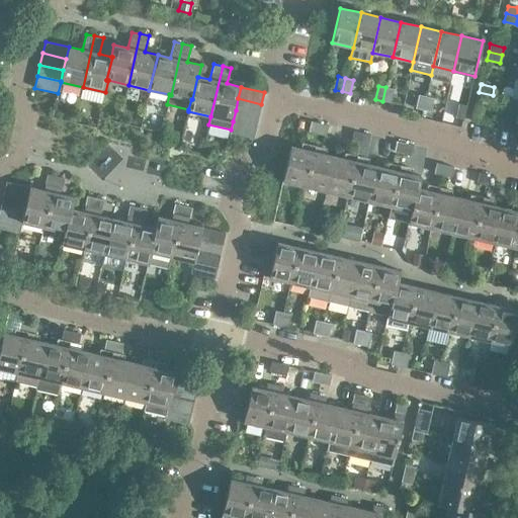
[(394,89),(385,87),(382,101),(391,102),(394,89)]
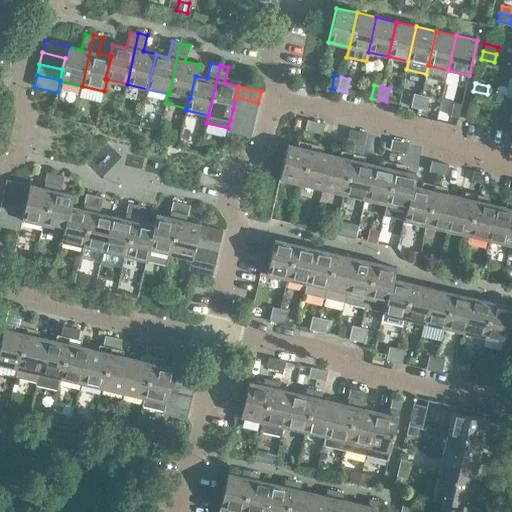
[(485,101),(487,94),(473,91),(472,98),(485,101)]
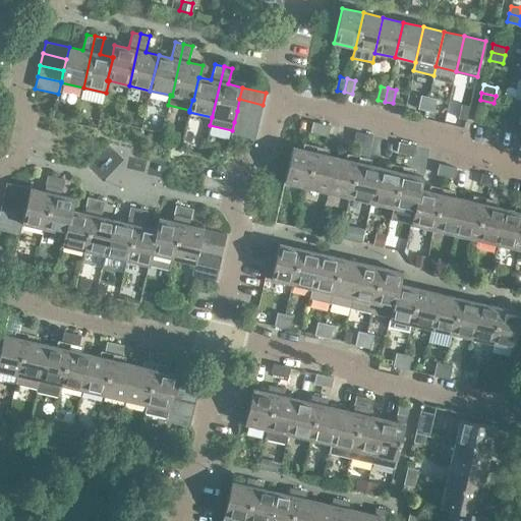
[(425,111),(428,97),(420,96),(417,109),(425,111)]
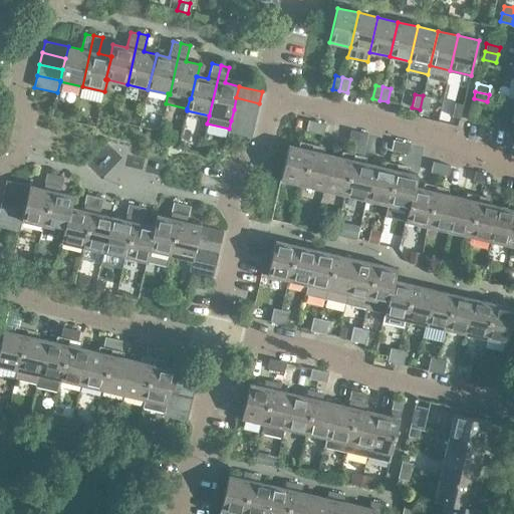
[(431,97),(423,95),(420,109),(428,110),(431,97)]
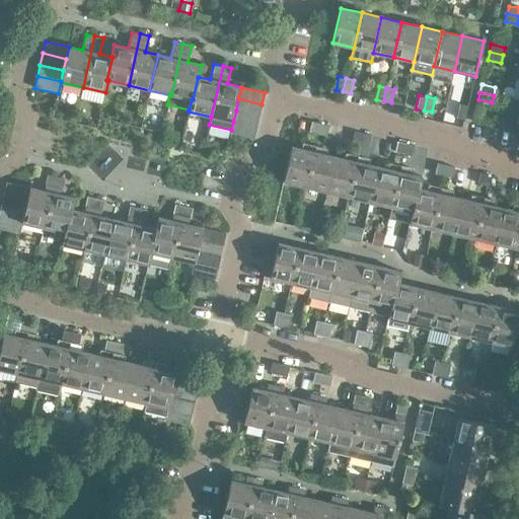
[(260,116),(262,104),(238,98),(236,110),(260,116)]
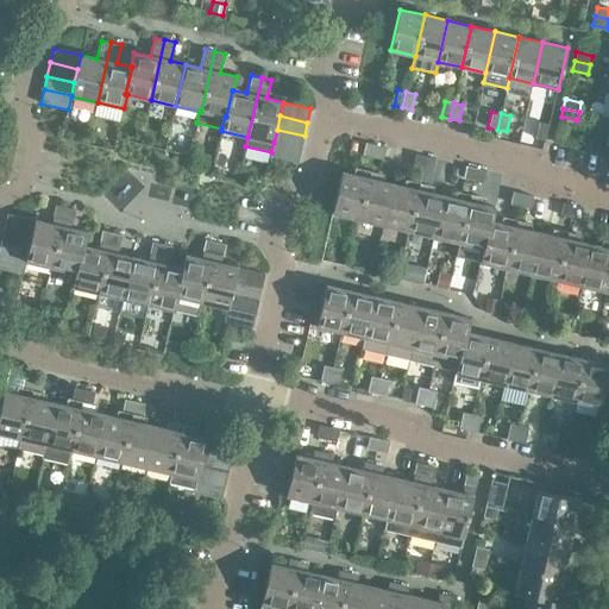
[(535,138),(545,140),(548,125),(539,123),(535,138)]
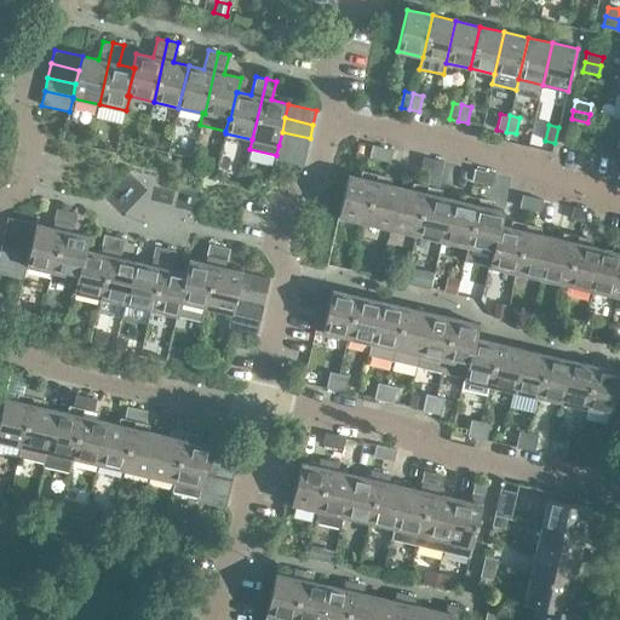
[(306,151),(310,138),(282,132),(279,145),(306,151)]
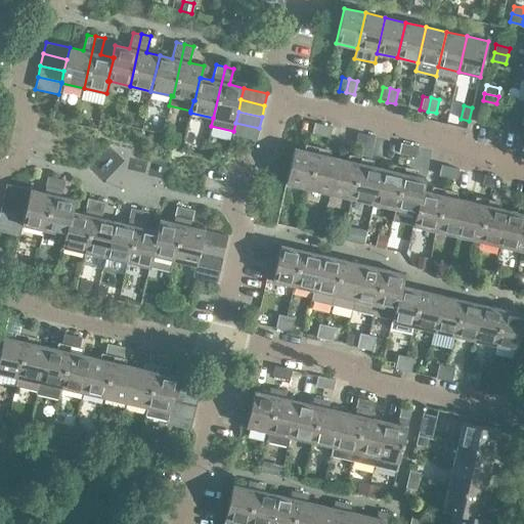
[(256,140),(259,128),(235,123),(233,131),(232,134),(256,140)]
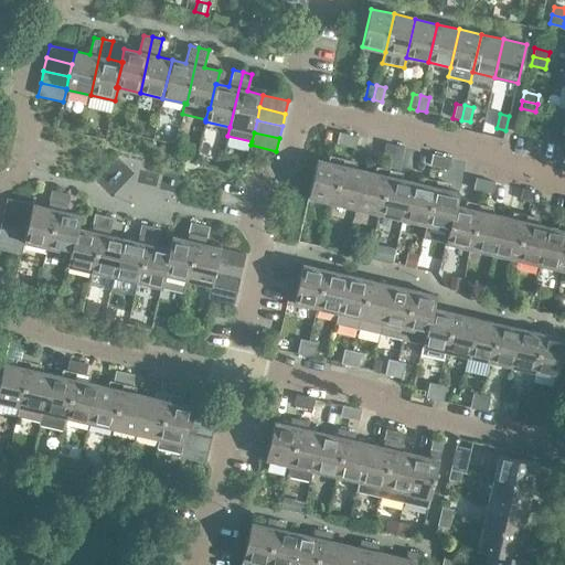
[(345,146),(349,135),(339,132),(337,144),(345,146)]
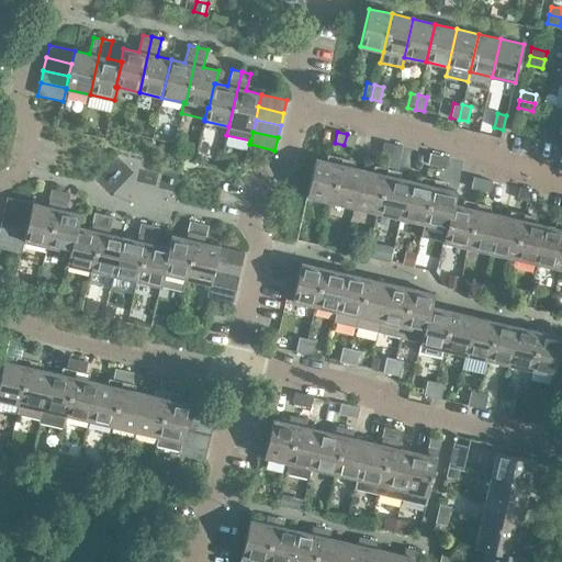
[(356,136),(347,134),(344,145),(353,147),(356,136)]
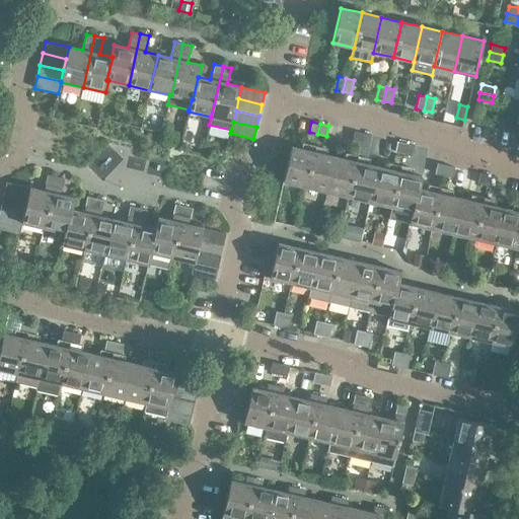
[(360,144),(363,134),(354,132),(352,142),(360,144)]
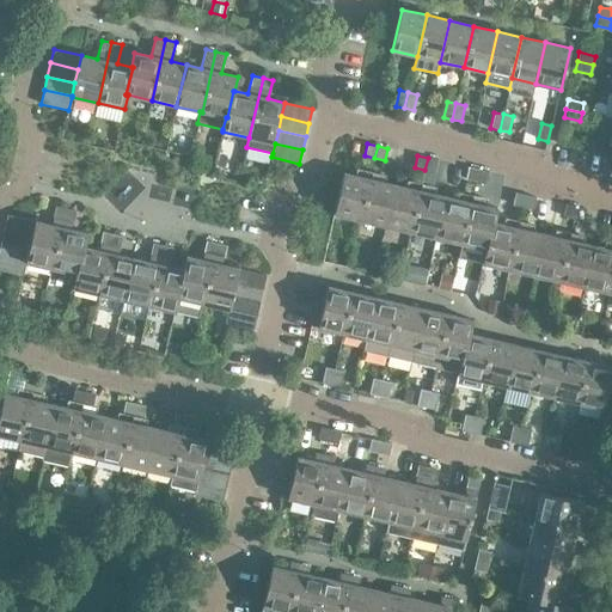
[(438,160),(428,158),(424,170),(435,172),(438,160)]
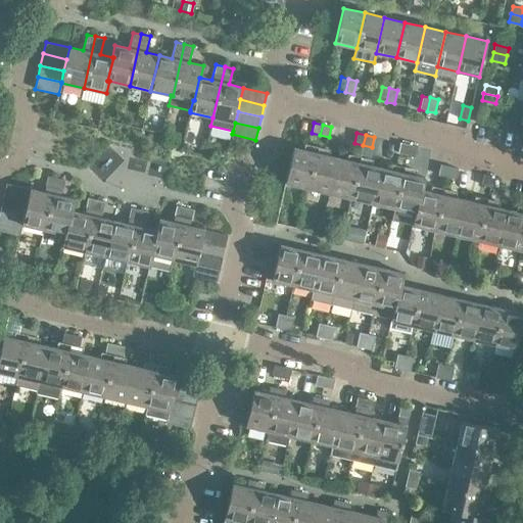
[(407,155),(409,145),(400,143),(398,153),(407,155)]
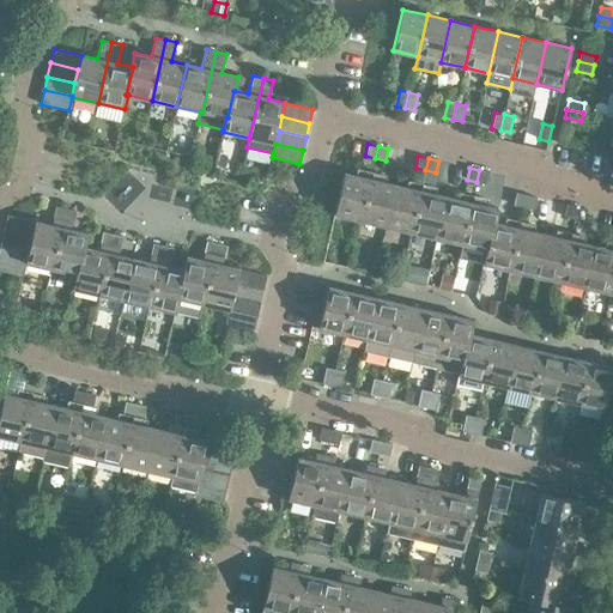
[(360,220),(372,173),(362,170),(362,173),(360,177),(344,174),(334,214),(360,220)]
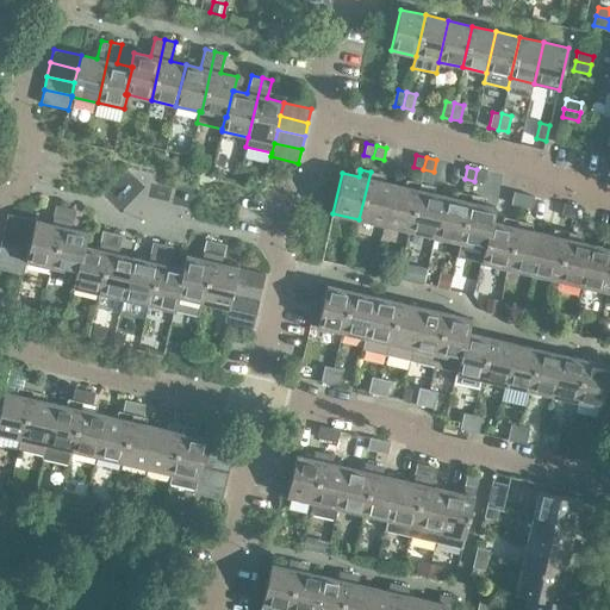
[(435,237),(444,195),(428,192),(429,187),(430,188),(434,172),(423,169),(421,182),(409,231),(435,237)]
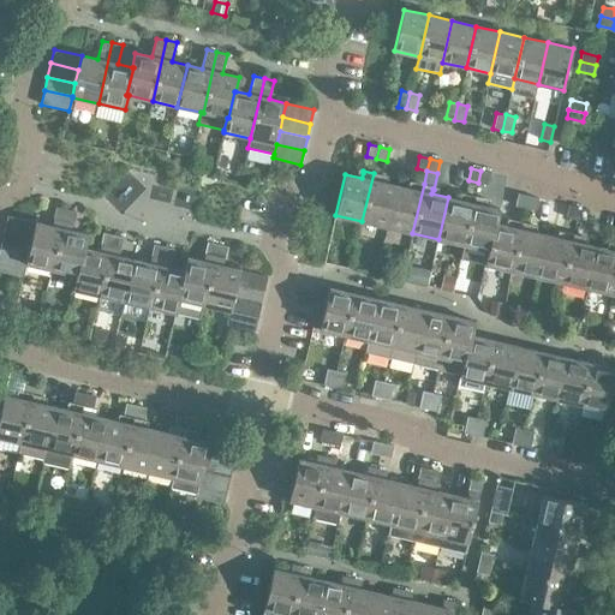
[(491,173),(481,171),(478,183),(488,185),(491,173)]
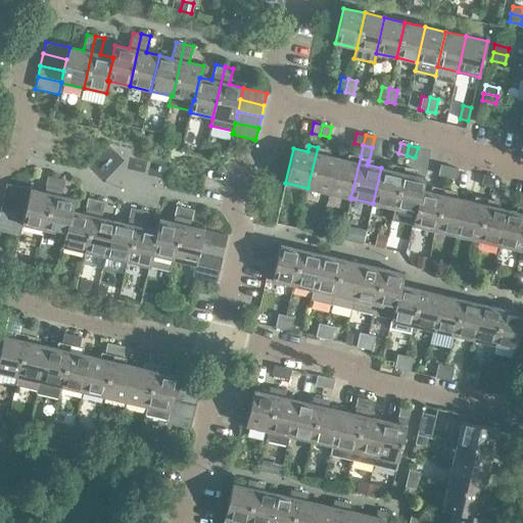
[(329,193),(337,158),(324,155),(325,151),(326,151),(326,149),(318,147),(307,188),(329,193)]
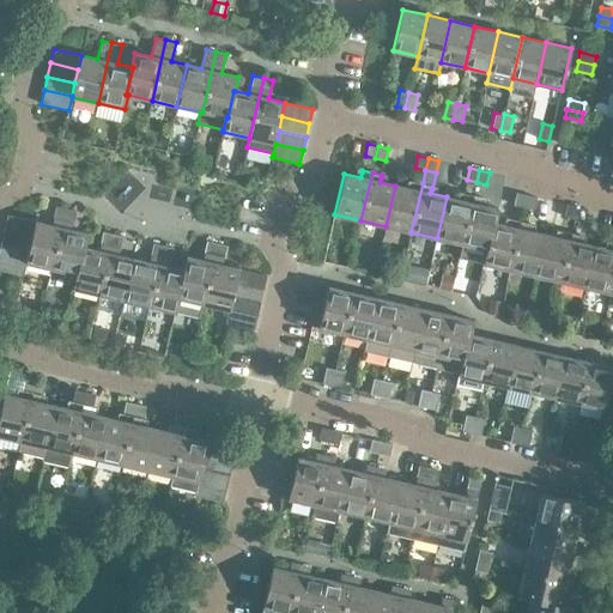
[(411,232),(423,183),(412,182),(412,184),(411,189),(395,186),(386,226),(411,232)]
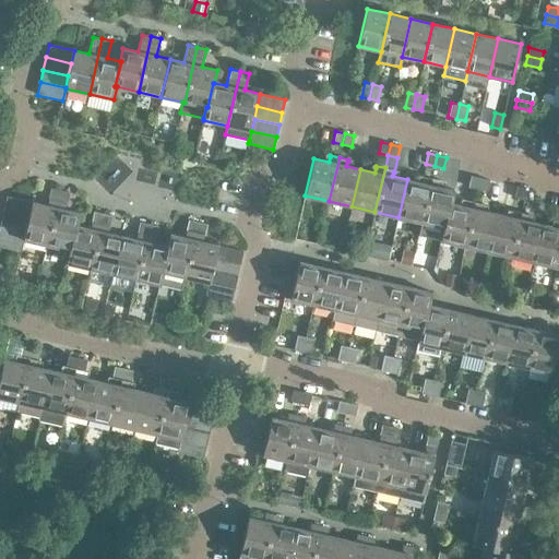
[(421,223),(431,178),(423,176),(421,179),(423,179),(421,183),(407,179),(399,217),(421,223)]
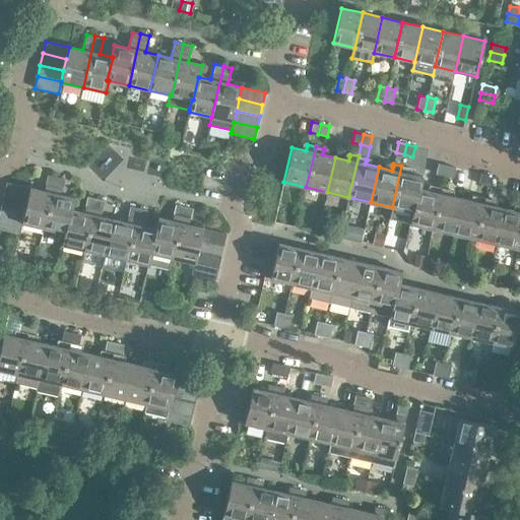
[(444,176),(447,166),(438,164),(436,174),(444,176)]
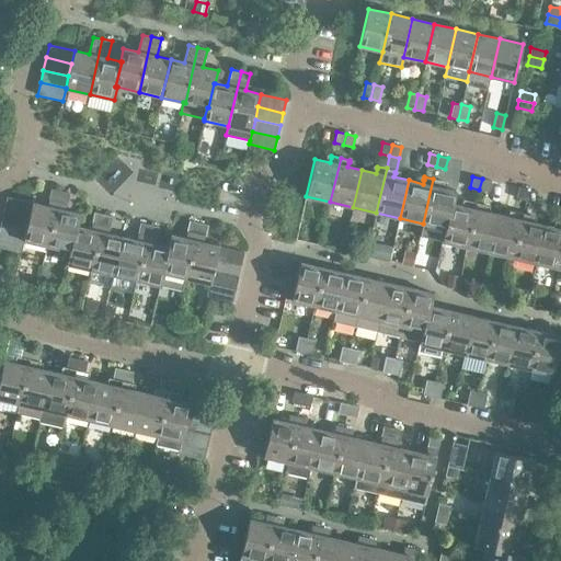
[(451,204),(453,204),(456,191),(441,187),(442,183),(443,181),(433,179),(423,224),(445,229),(446,229),(451,204)]
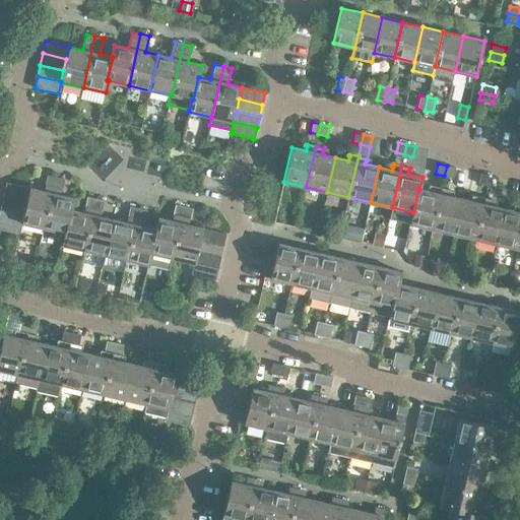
[(455,168),(447,166),(444,176),(453,178),(455,168)]
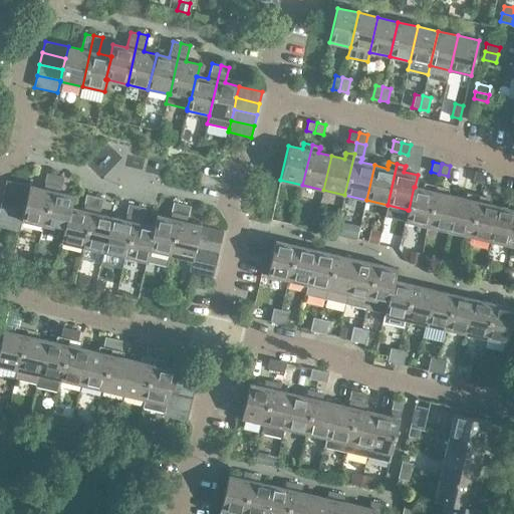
[(481,184),(484,174),(475,172),(473,182),(481,184)]
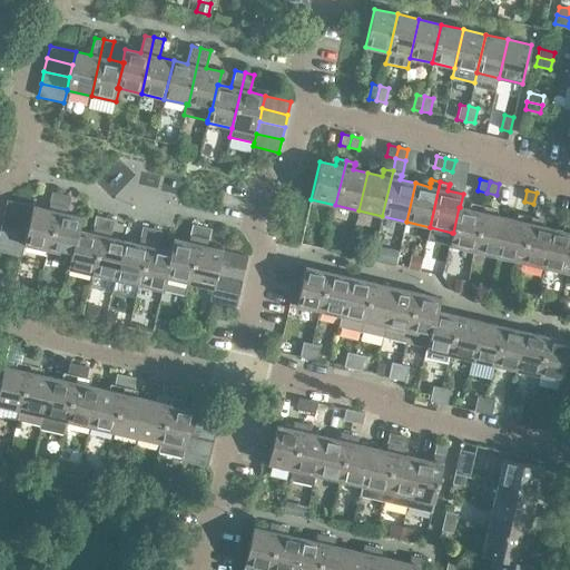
[(48,251),(61,194),(51,192),(48,209),(32,206),(29,219),(27,232),(23,244),(23,245),(25,245),(48,251)]
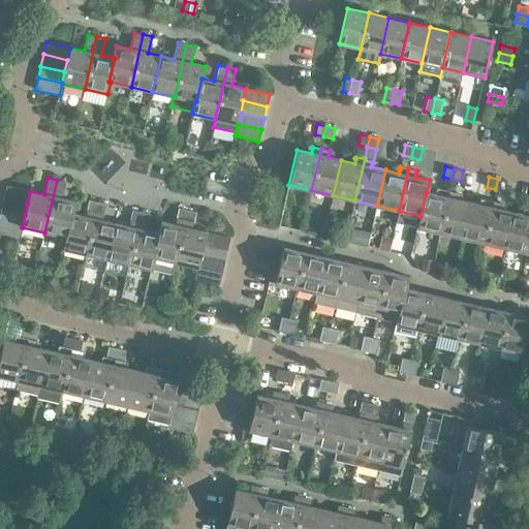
[(506,181),(498,179),(495,189),(504,191),(506,181)]
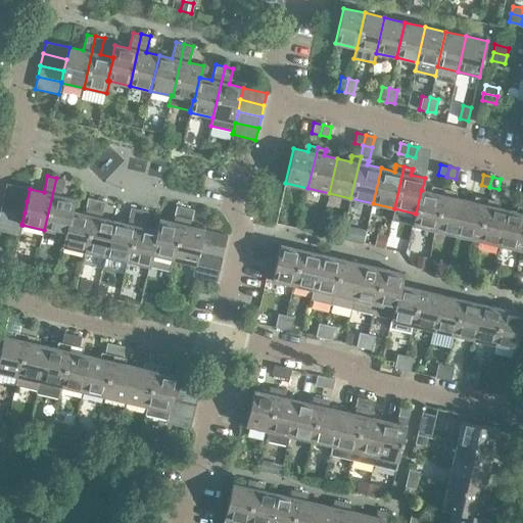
[(75,199),(74,199),(60,196),(64,180),(56,178),(44,230),(64,234),(65,234),(72,211),(73,211),(75,199)]
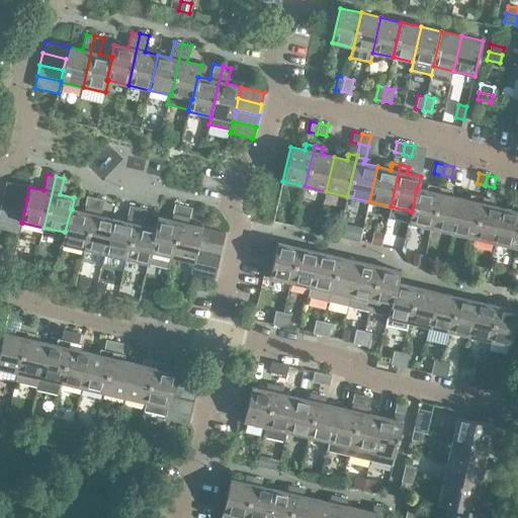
[(26,199),(29,187),(6,182),(4,193),(26,199)]
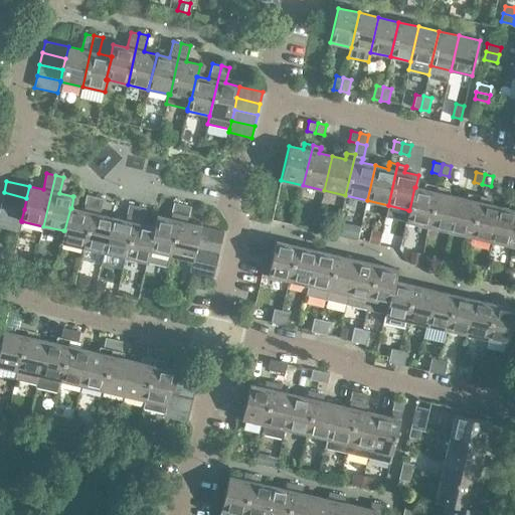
[(427,226),(437,186),(428,184),(427,186),(428,186),(427,190),(415,187),(414,187),(409,210),(408,210),(405,221),(427,226)]
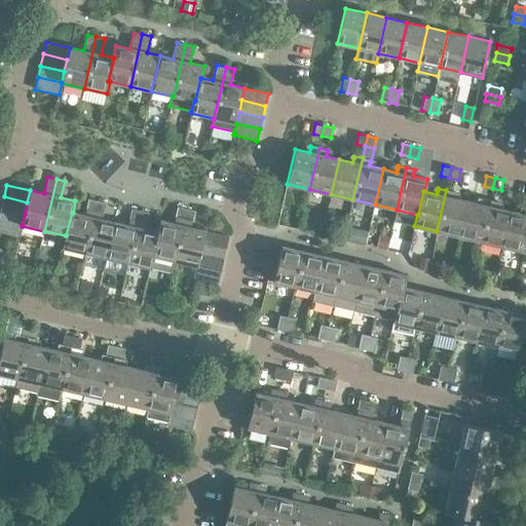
[(458,236),(466,201),(453,198),(454,194),(455,192),(446,190),(437,231),(458,236)]
